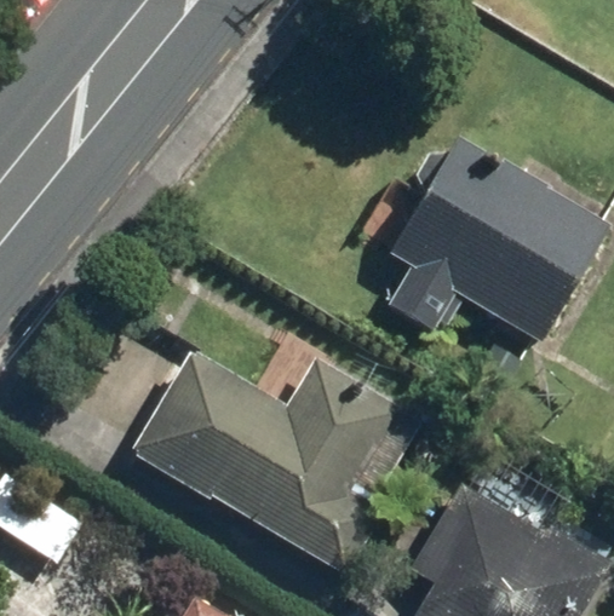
[(459,137),(395,257),(406,263),(386,298),(446,329),(464,297),(546,340),(612,219),(459,137)]
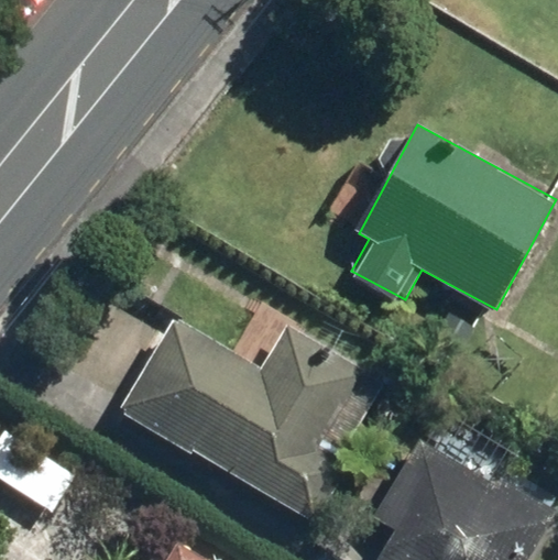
[(232,351),(119,285),(65,377),(308,519),(347,453),(321,439),(362,371),(256,309),(232,351)]
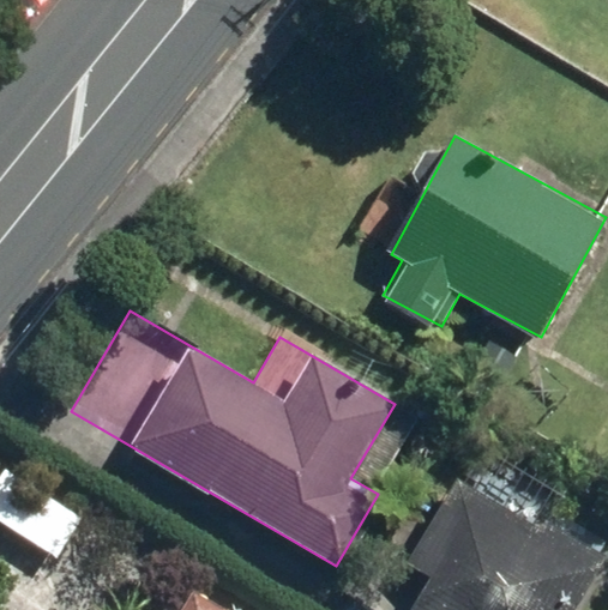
[(80,517),(1,465),(0,466),(0,527),(52,561),(80,517)]
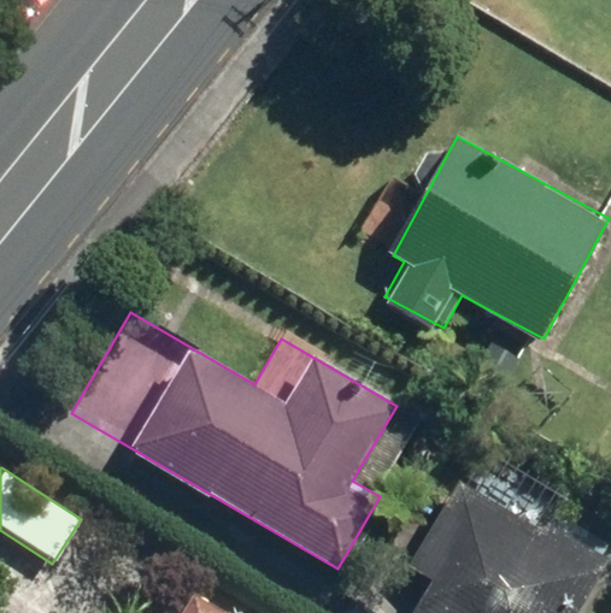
[(552,532),(571,501),(526,473),(506,505),(482,490),(460,528),(439,514),(404,571),(424,584),(407,612),(579,612),(607,567),(552,532)]
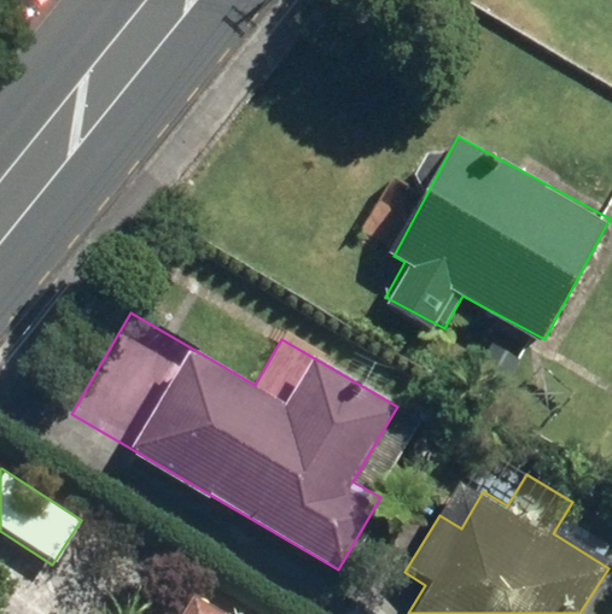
[(222,613),(194,596),(184,613),(222,613)]
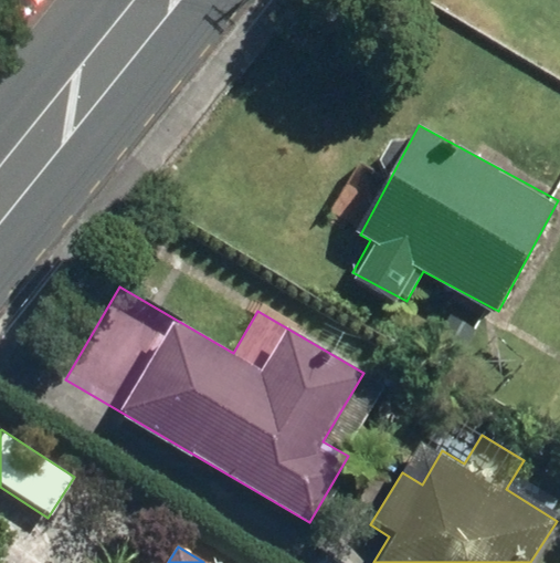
All buildings are outlined.
